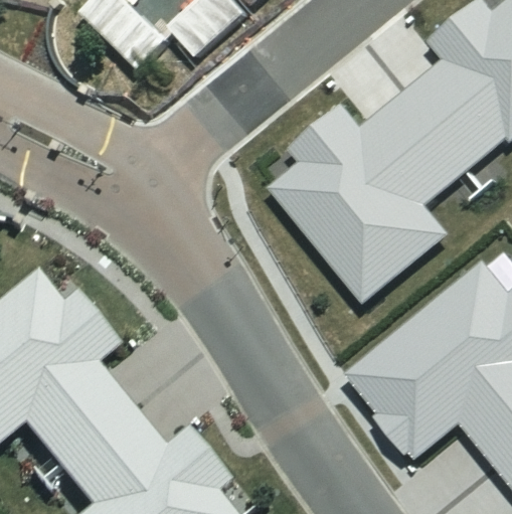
[(441,57),(400,92),(465,170),(505,138),(508,142),(511,138),(511,0),(503,0),(491,10),(481,0),(475,0),(427,40),(441,57)]
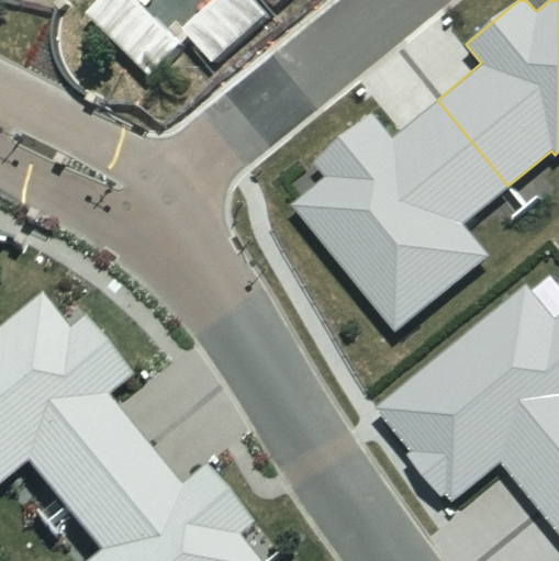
[(507,186),(437,100),(391,137),(370,112),(312,160),(325,177),(291,204),(394,331),(488,255),(461,222),(507,186)]
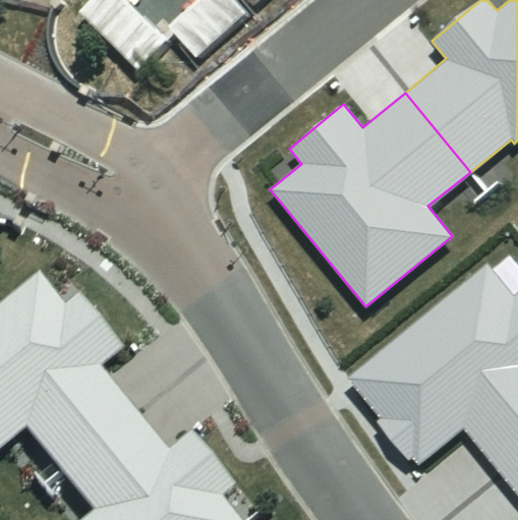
[(517,293),(515,296),(487,264),(347,378),(379,417),(375,420),(407,460),(412,456),(418,464),(463,428),(497,471),(517,453),(517,293)]
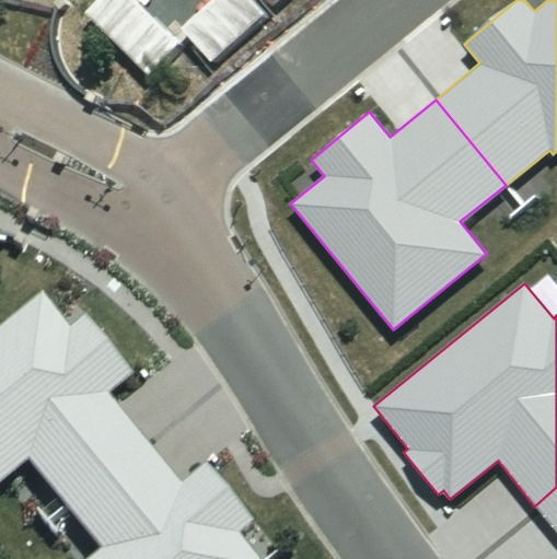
[(77,330),(48,297),(0,336),(0,491),(33,464),(69,508),(150,442),(114,399),(139,377),(90,319),(77,330)]
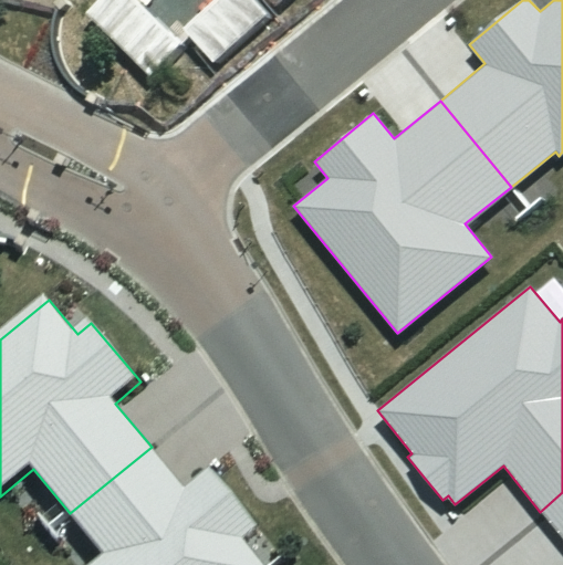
[(188,492),(152,447),(70,513),(107,558),(98,564),(264,564),(248,544),(264,531),(215,471),(188,492)]
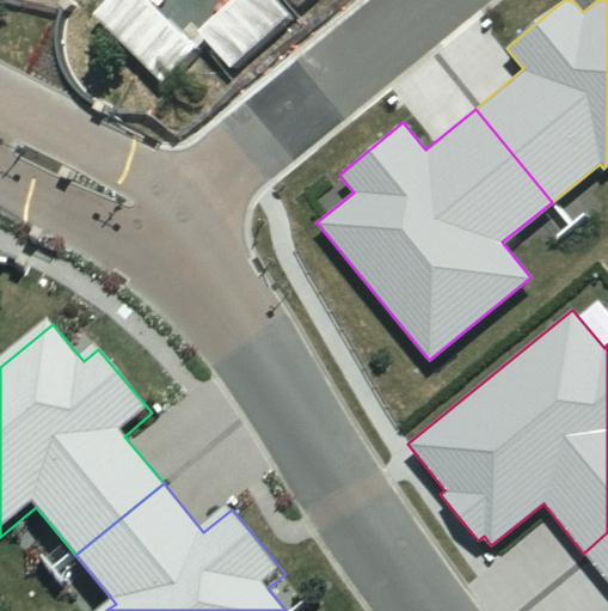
[(607,610),(607,532),(583,554),(607,582),(607,610)]
